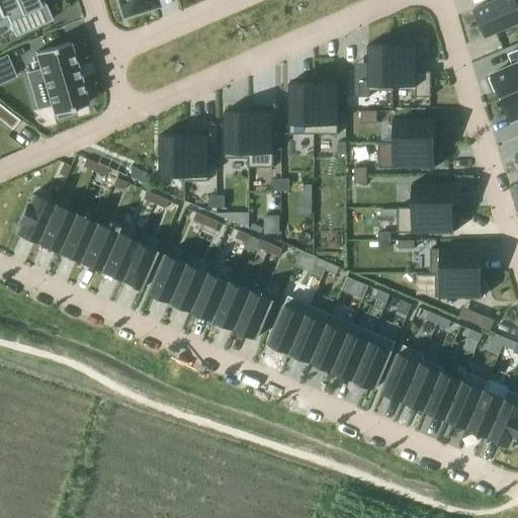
[(0,0),(0,12),(1,16),(10,12),(18,30),(14,32),(14,34),(52,18),(45,1),(39,3),(37,0),(0,0)]
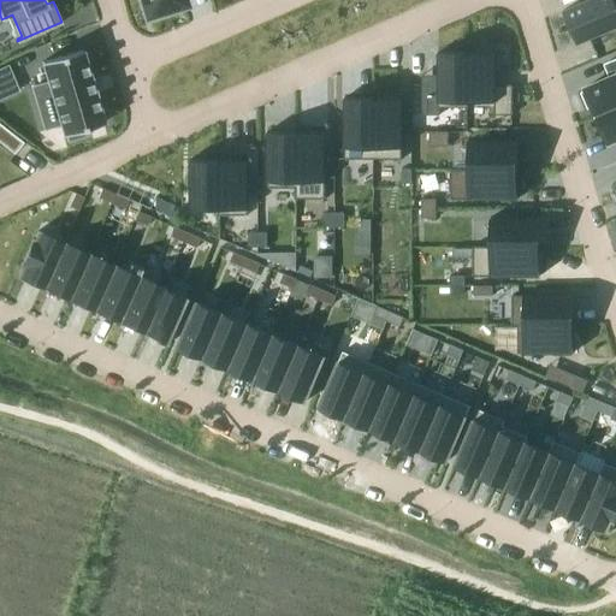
[(142,0),(147,15),(184,4),(183,0),(142,0)]
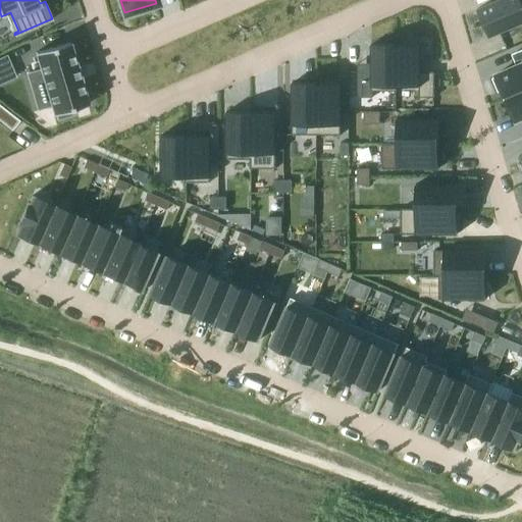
[(521,0),(496,0),(477,8),(489,37),(521,21),(521,0)]
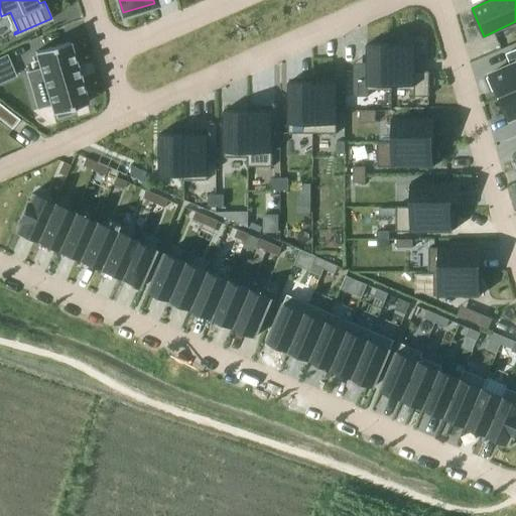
[(35,51),(40,69),(27,73),(37,107),(50,103),(53,113),(54,112),(55,118),(74,113),(73,107),(87,103),(69,41),(35,51)]
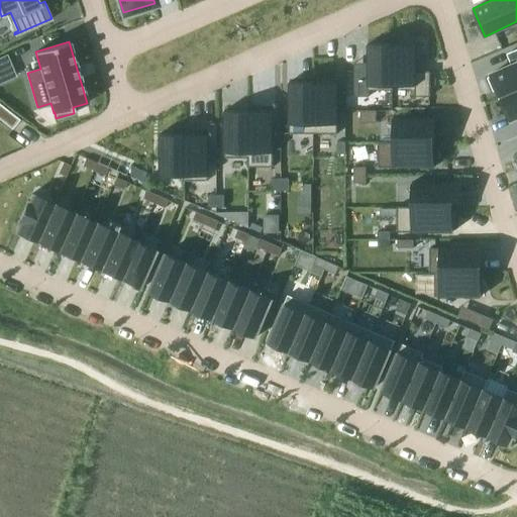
[(393,85),(393,43),(368,43),(368,71),(353,71),(353,96),(370,96),(370,90),(393,90),(393,85)]
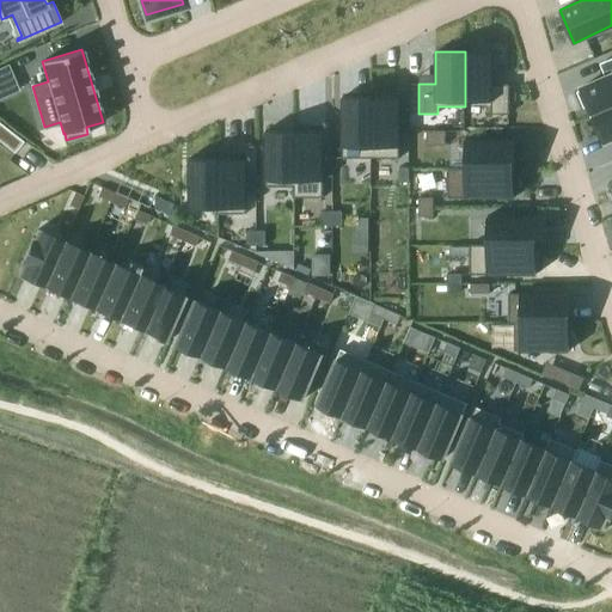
[(465,51),(465,101),(491,101),(491,114),(509,114),(509,84),(493,84),(493,51),(465,51)]
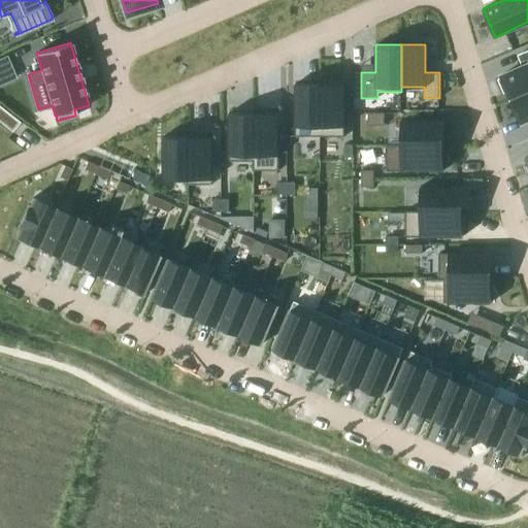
[(508,93),(527,84),(527,50),(522,53),(527,64),(501,75),(502,77),(498,79),(504,92),(508,91),(508,93)]
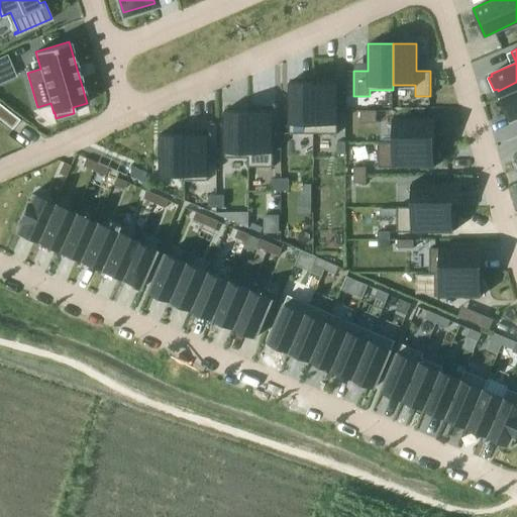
[(0,81),(15,75),(7,55),(0,58),(0,81)]
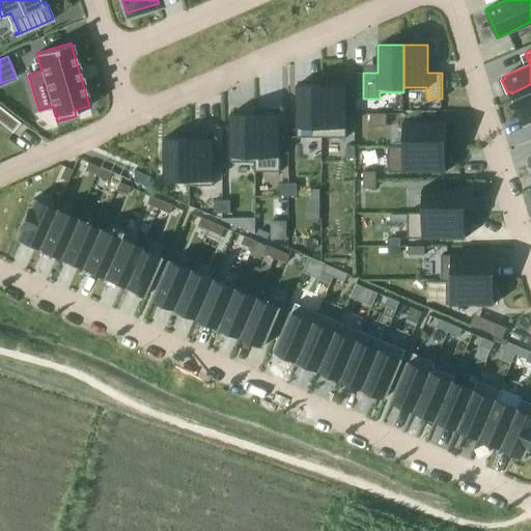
[(297,137),(322,137),(322,84),(297,84),(297,137)]
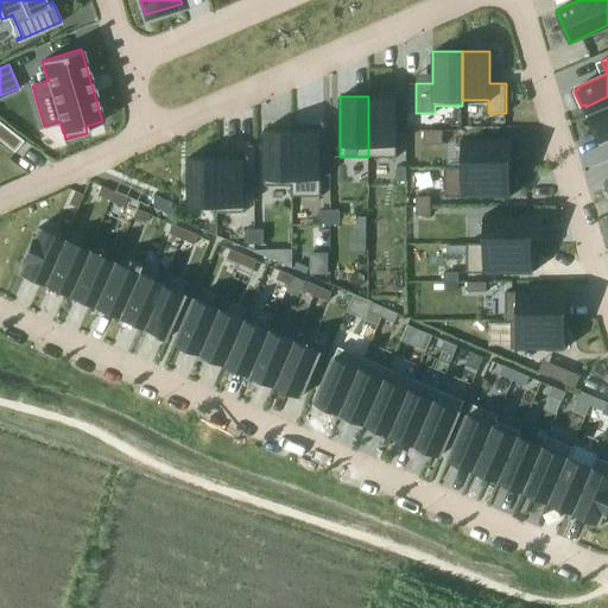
[(397,96),(368,96),(368,157),(397,157),(397,124),(397,96)]
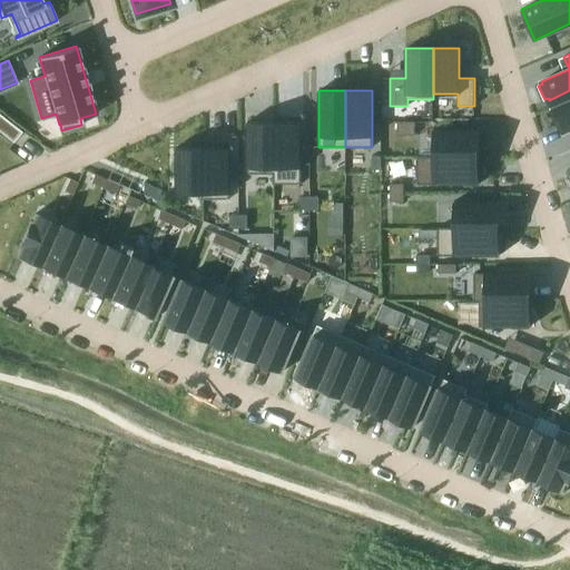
[(569,90),(549,100),(563,131),(569,128),(569,90)]
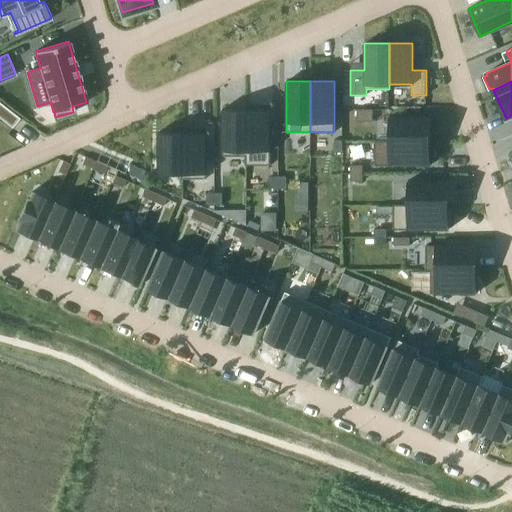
[(19,118),(17,116),(3,105),(0,102),(0,118),(12,127),(19,118)]
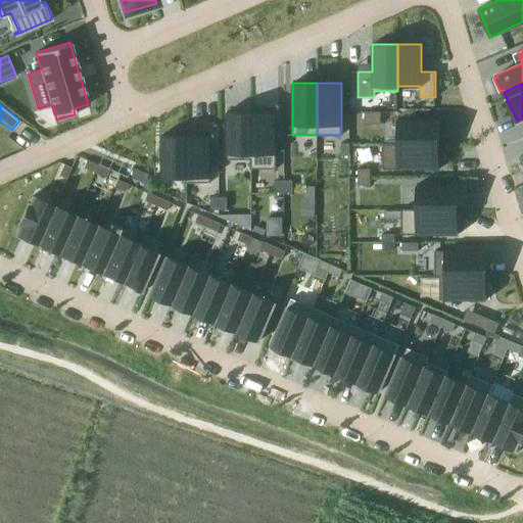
[(365,110),(365,123),(373,124),(381,124),(381,111),(373,111),(365,110)]
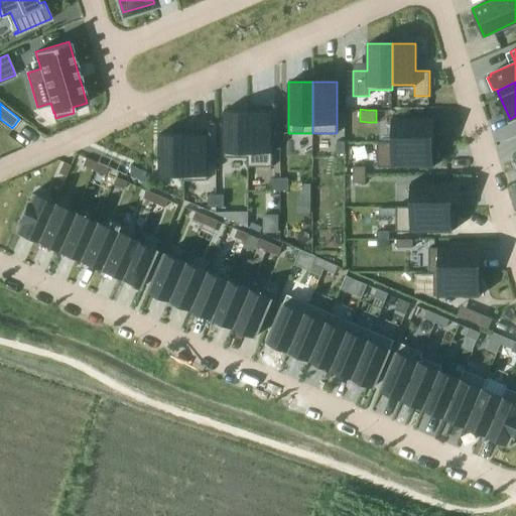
[(224,110),(224,156),(247,156),(247,110),(224,110)]
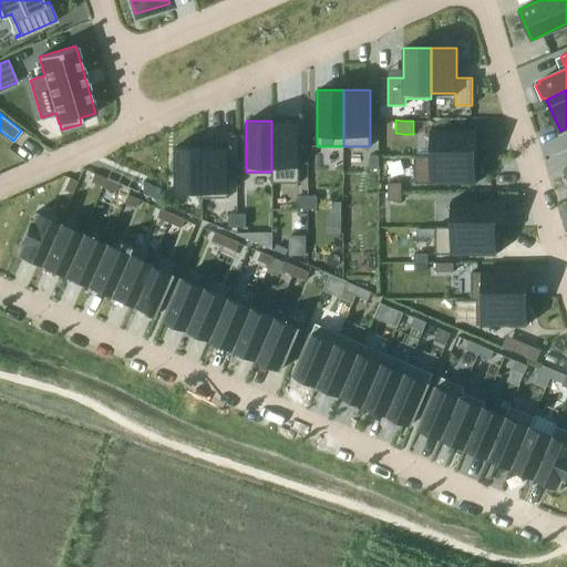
[(271,172),(271,183),(299,183),(299,121),(271,121),(271,172)]
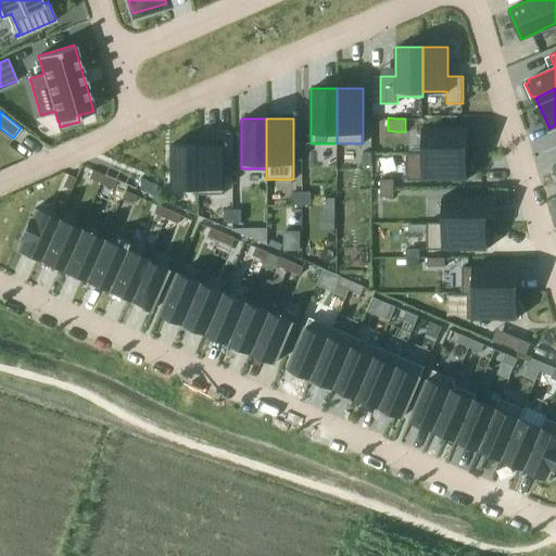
[(422,127),(422,152),(467,152),(467,127),(422,127)]
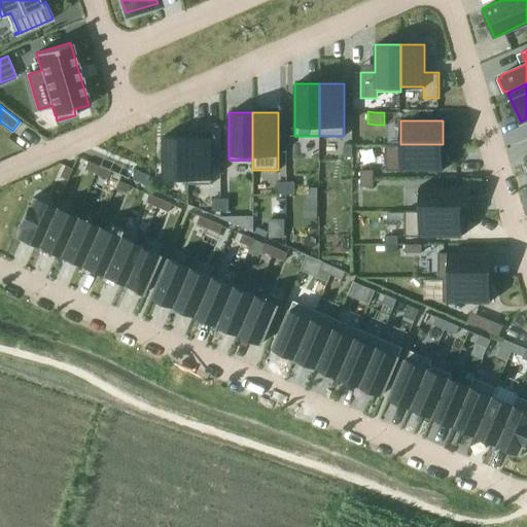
[(163,136),(163,178),(186,178),(187,136),(163,136)]
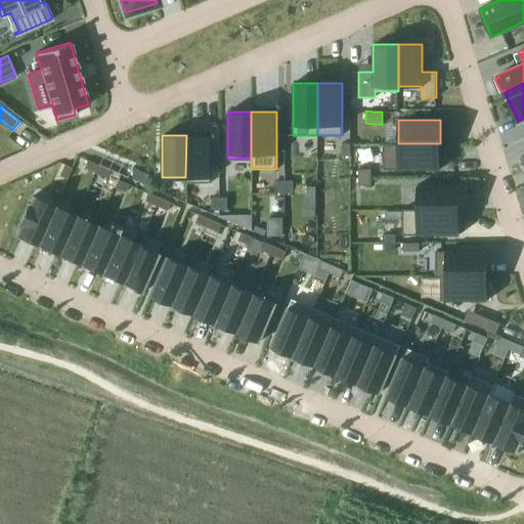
[(185,177),(185,182),(211,182),(211,135),(186,135),(185,177)]
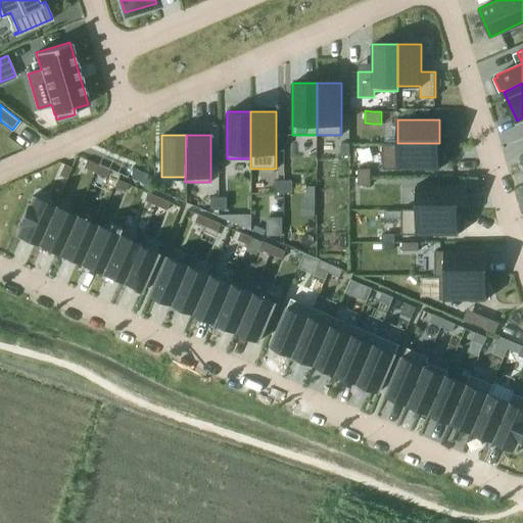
[(341,143),(341,155),(349,155),(349,143),(341,143)]
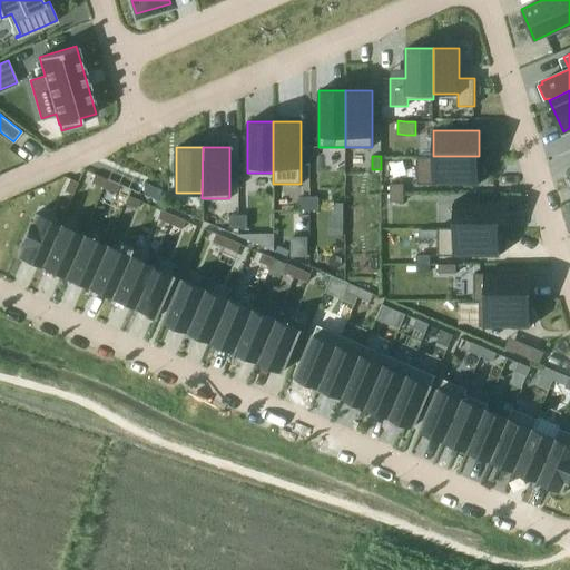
[(418,156),(418,184),(479,184),(479,156),(433,156),(418,156)]
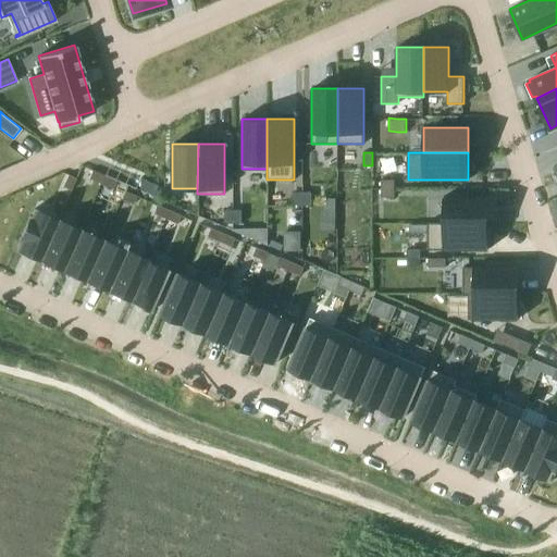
[(91,170),(88,178),(100,183),(103,175),(91,170)]
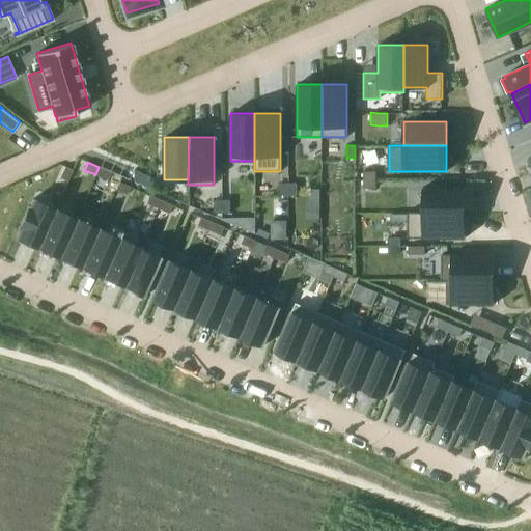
[(59,177),(67,182),(73,170),(64,166),(59,177)]
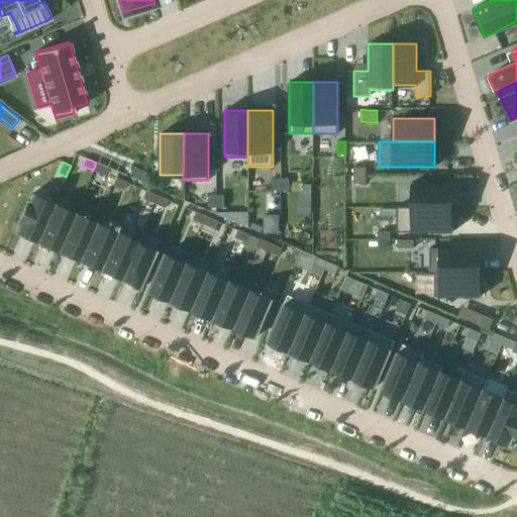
[(96,163),(93,170),(104,175),(107,168),(96,163)]
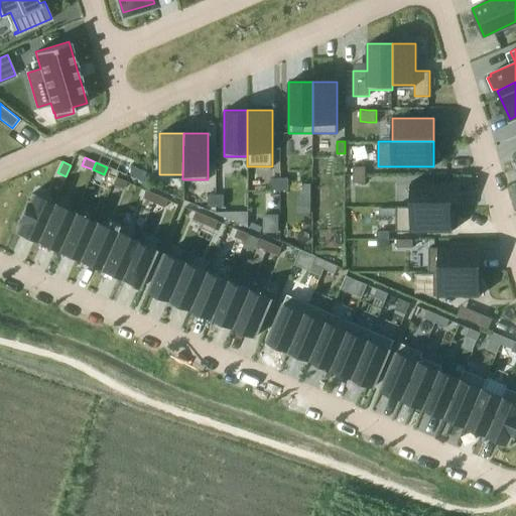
[(132,165),(129,174),(143,180),(147,171),(133,165),(132,165)]
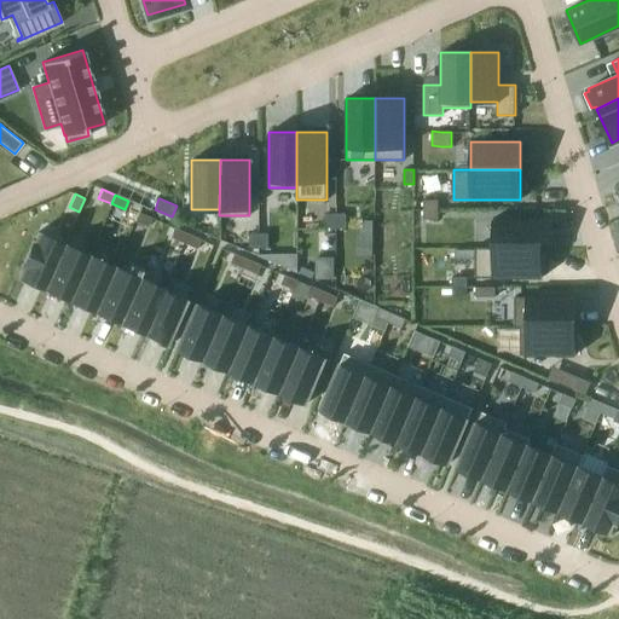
[(423,200),(423,209),(438,209),(438,200),(423,200)]
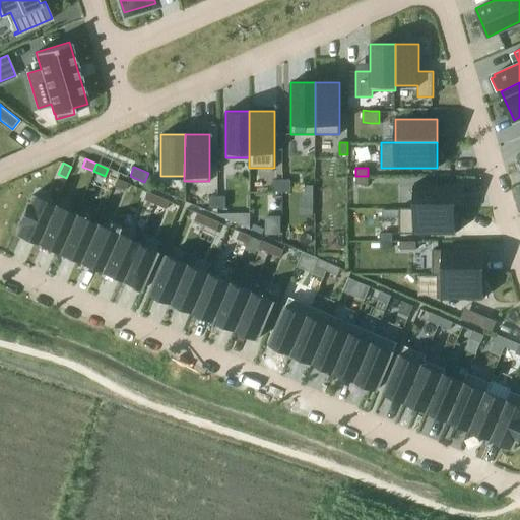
[(355,176),(356,184),(368,184),(368,176),(355,176)]
